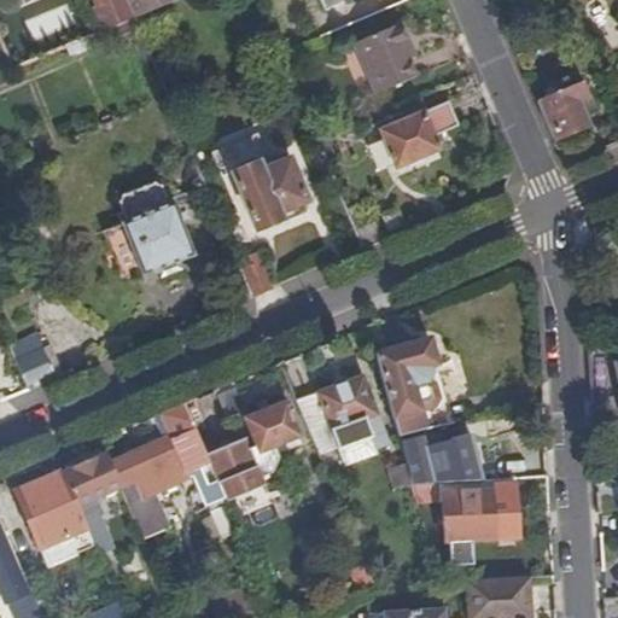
[(88,0),(103,31),(136,17),(172,1),(170,0),(88,0)]
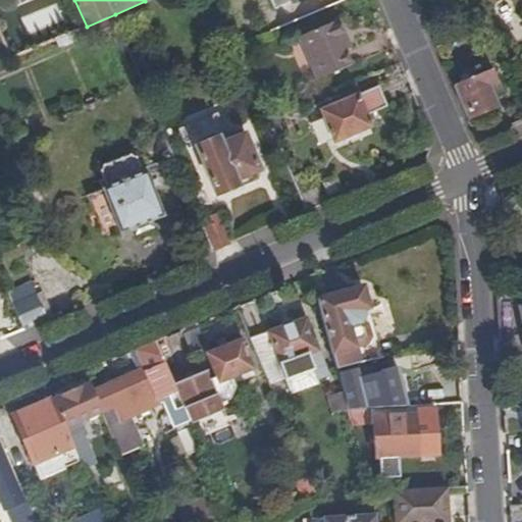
[(280,0),(288,15),(308,6),(305,0),(280,0)]
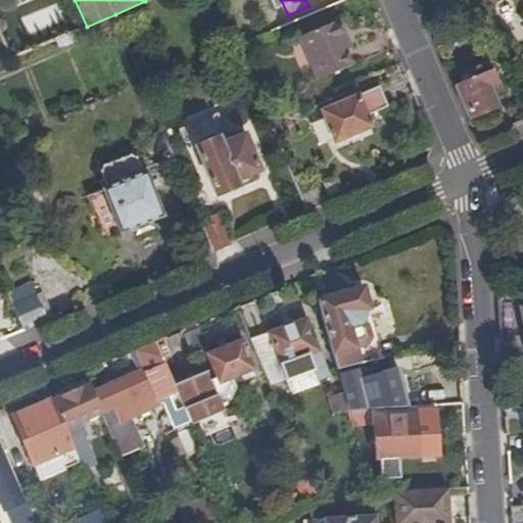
[(302,37),(320,80),(353,64),(341,39),(347,36),(340,20),(302,37)]
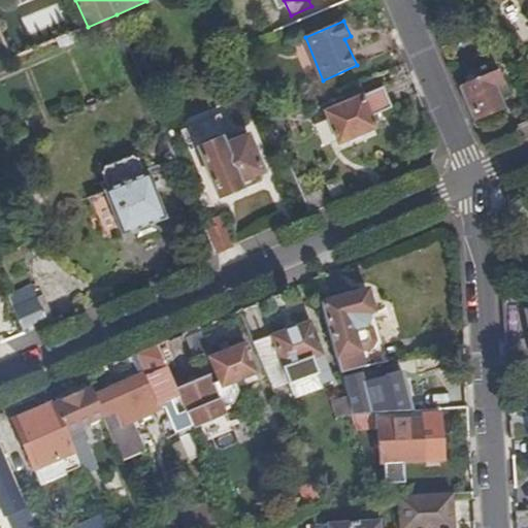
[(461,89),(474,120),(504,107),(501,99),(509,95),(499,69),(460,86),(461,89)]
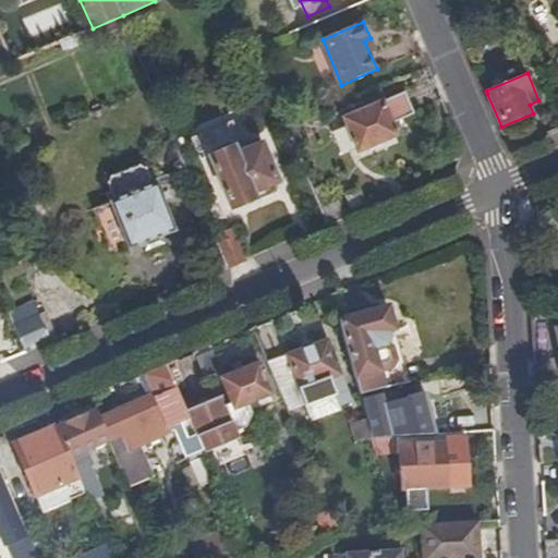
[(404,94),(343,118),(358,153),(398,135),(393,123),(414,114),(404,94)]
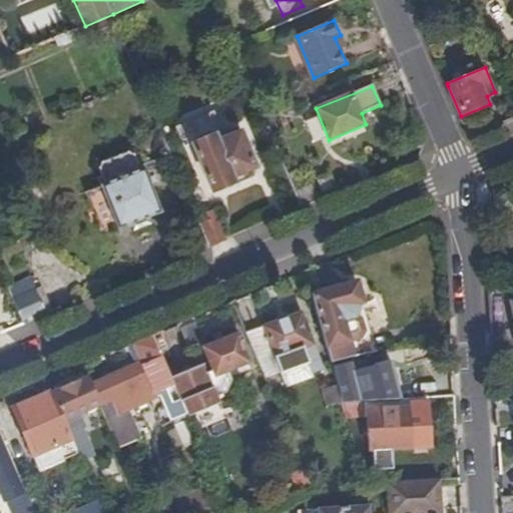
[(216,133),(194,142),(213,190),(235,180),(233,174),(254,165),(240,131),(219,140),(216,133)]
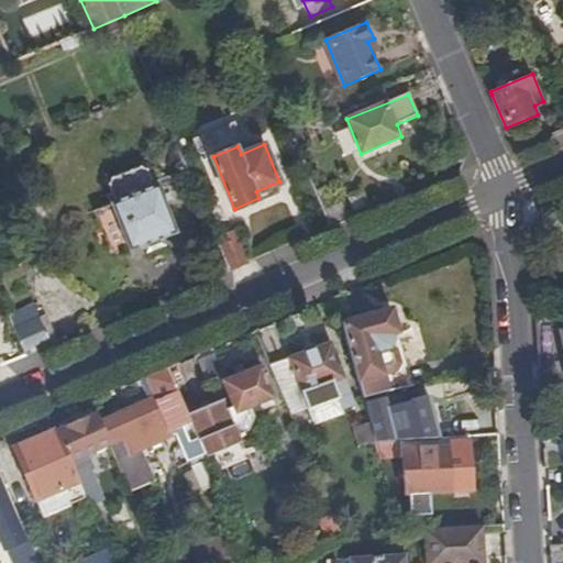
[(131,251),(177,233),(158,186),(154,188),(147,172),(140,169),(113,180),(110,187),(117,203),(112,205),(131,251)]
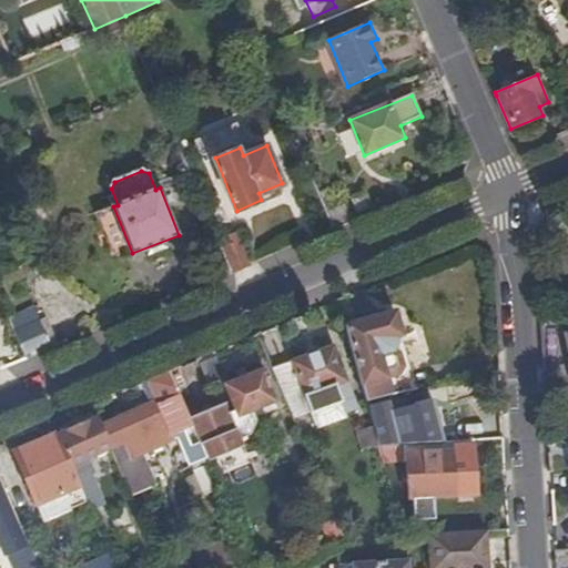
[(237,233),(220,242),(232,272),(246,266),(251,264),(237,233)]
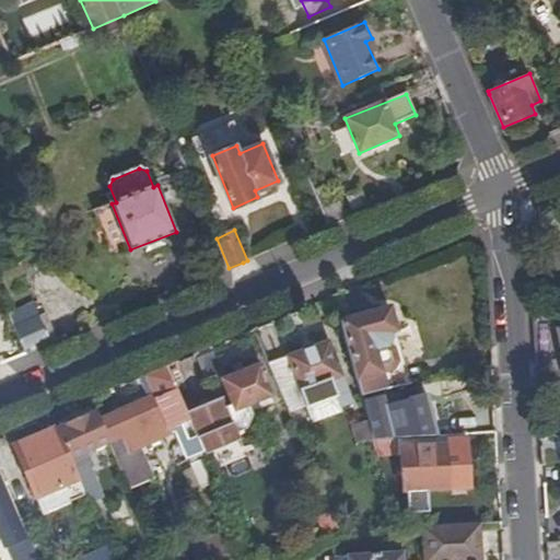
[(11,316),(15,326),(41,315),(36,305),(11,316)]
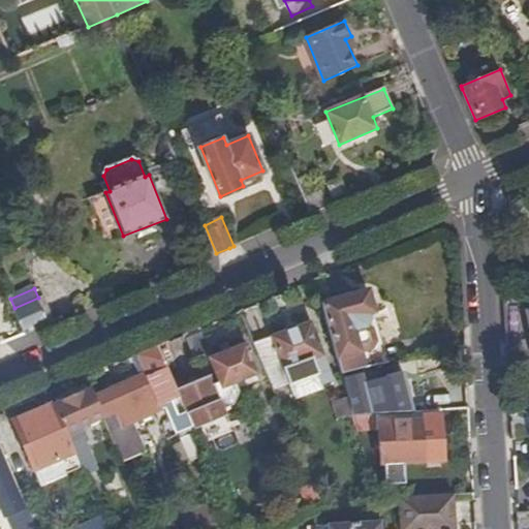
[(367,290),(321,303),(340,372),(358,366),(368,364),(364,348),(370,346),(374,341),(371,330),(365,327),(368,320),(367,314),(372,312),(367,290)]
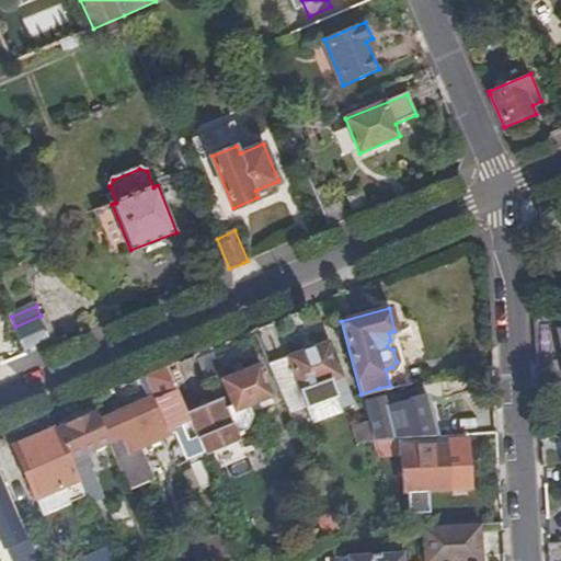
[(41,316),(15,327),(27,355),(42,348),(53,344),(48,336),(53,334),(46,317),(42,319),(41,316)]
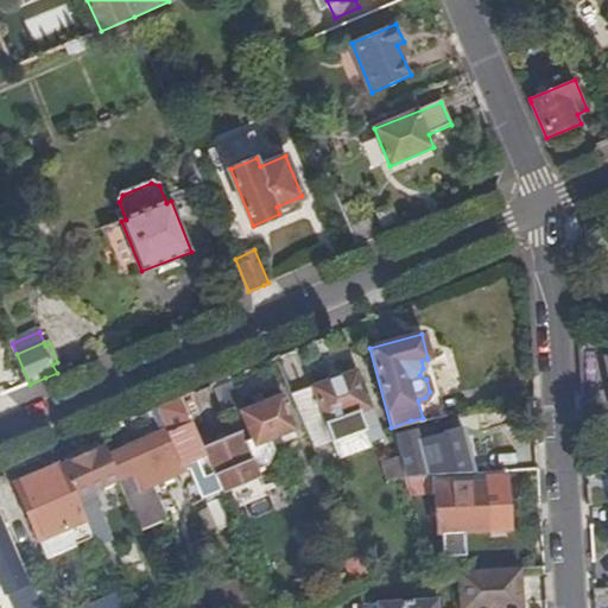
[(355,368),(291,393),(303,420),(321,413),(331,438),(363,426),(362,419),(372,415),(355,368)]
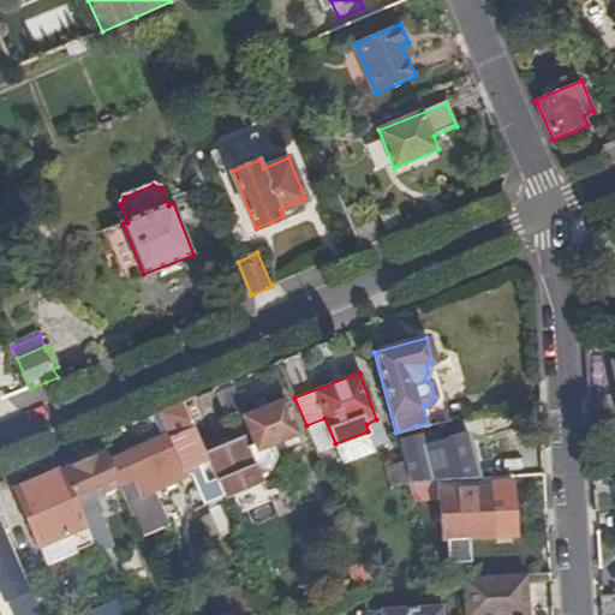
[(219,384),(213,387),(224,410),(227,416),(237,411),(239,407),(239,405),(240,404),(231,380),(219,384)]
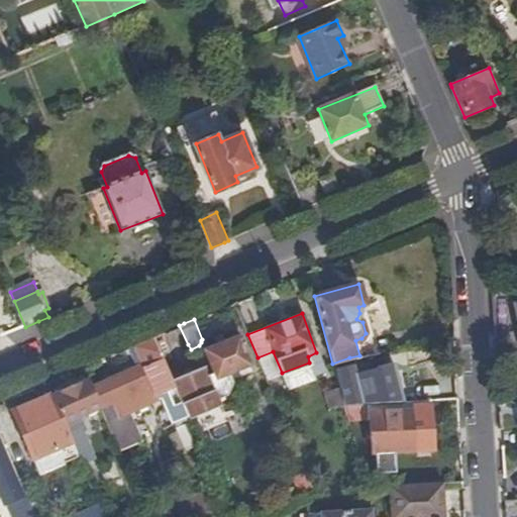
[(187,418),(201,412),(219,403),(215,395),(226,390),(229,388),(229,385),(229,380),(226,373),(238,368),(249,364),(238,334),(216,342),(203,347),(207,357),(213,373),(208,376),(204,365),(203,364),(171,379),(180,402),(187,418)]
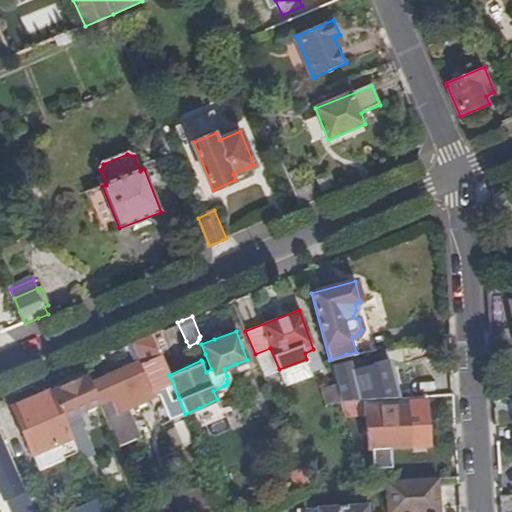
[(105,418),(111,430),(123,425),(117,412),(144,400),(143,399),(155,394),(155,391),(160,389),(165,403),(178,398),(169,375),(166,370),(151,333),(126,343),(134,362),(89,381),(99,403),(105,418)]
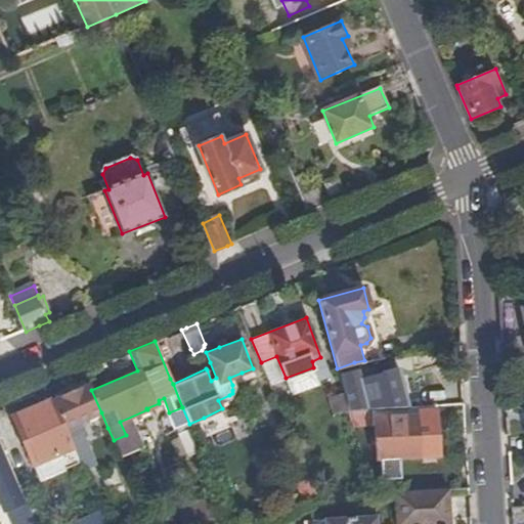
[(173,384),(206,368),(205,364),(170,379),(173,384)]
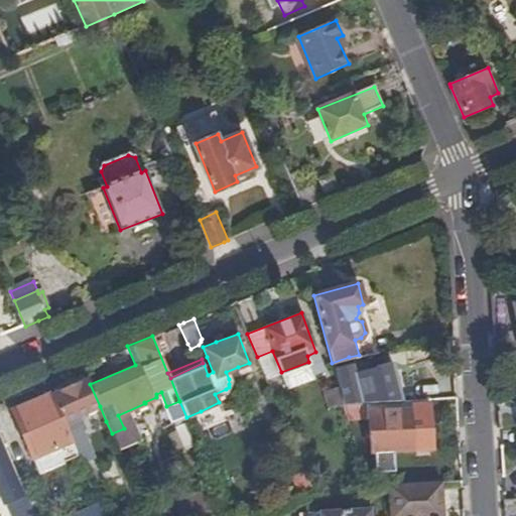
[(334,368),(339,386),(344,405),(362,403),(351,363),(334,368)]
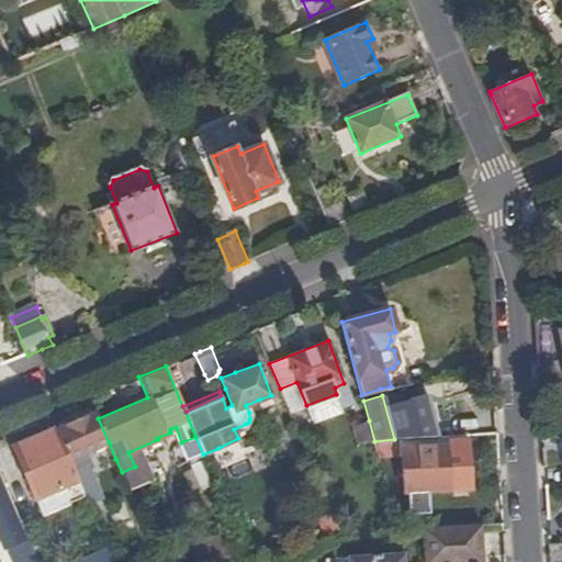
[(56,427),(69,459),(109,442),(98,418),(94,411),(56,427)]
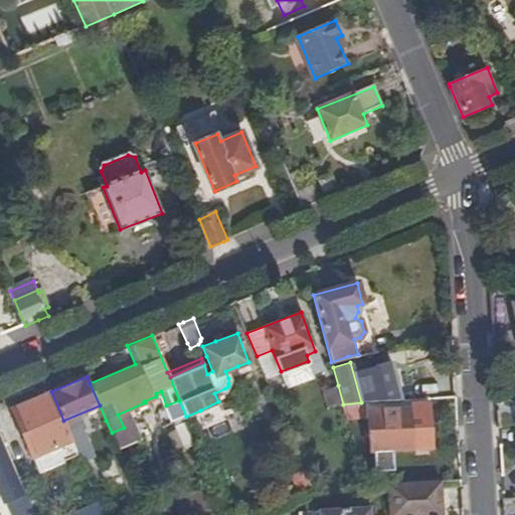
[(46,379),(7,396),(38,470),(78,453),(69,433),(63,420),(51,391),(46,379)]
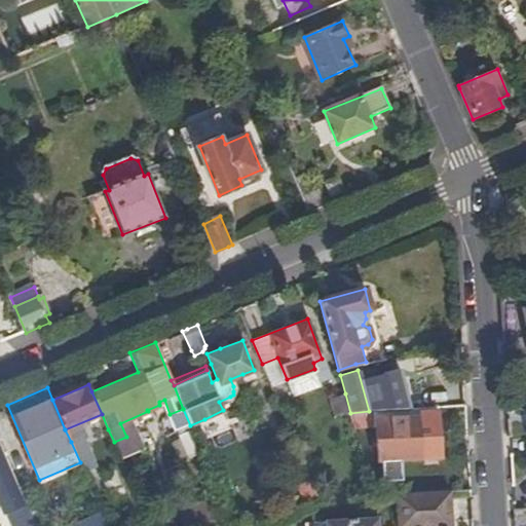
[(350,413),(345,393),(331,398),(336,415),(350,413)]
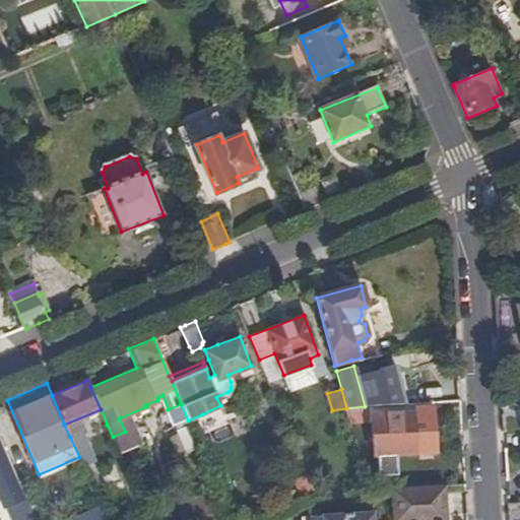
[(519,396),(501,398),(503,433),(518,432),(516,405),(519,404),(519,396)]
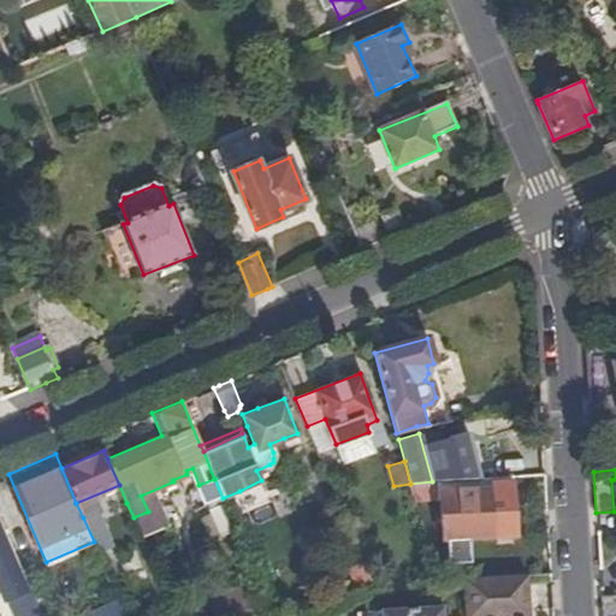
[(490,478),(440,481),(440,491),(490,489),(490,478)]
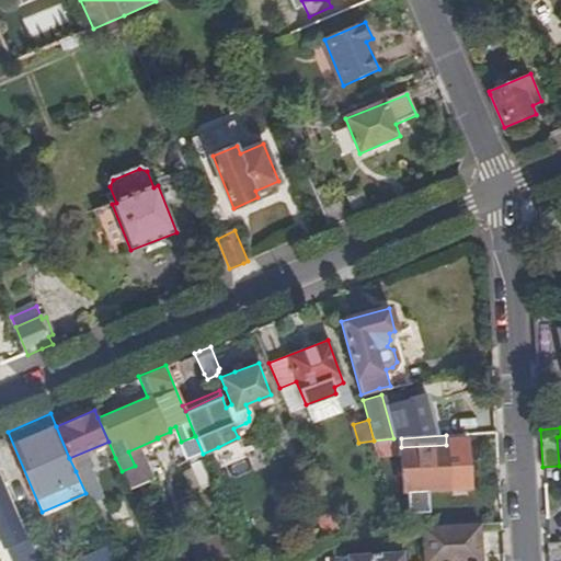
[(374,441),(376,448),(396,448),(395,438),(393,438),(374,441)]
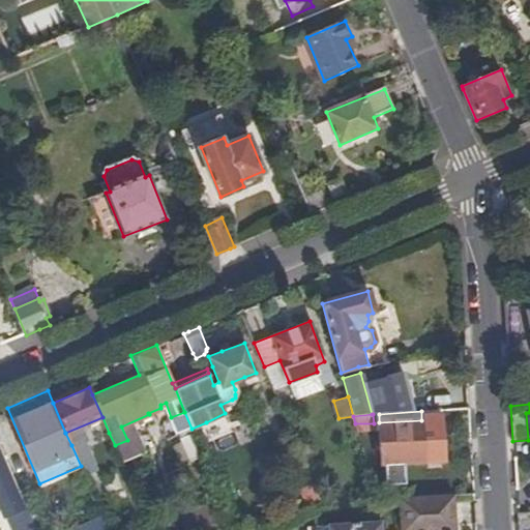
[(421,420),(379,422),(382,464),(424,461),(421,420)]
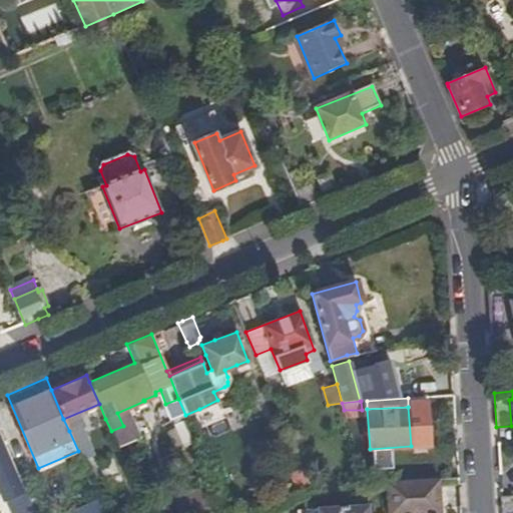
[(197,441),(188,420),(175,426),(184,447),(197,441)]
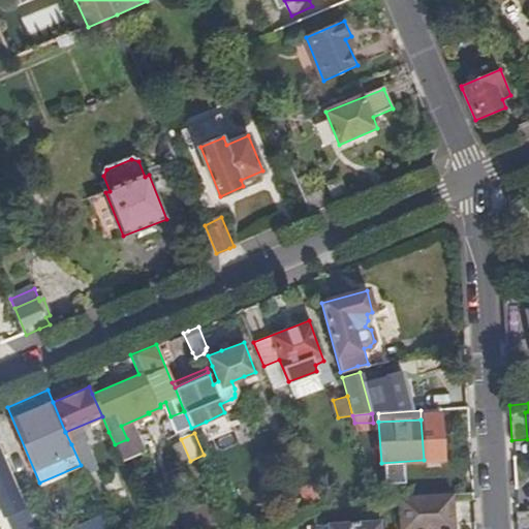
[(81,465),(83,471),(94,466),(84,439),(71,444),(81,465)]
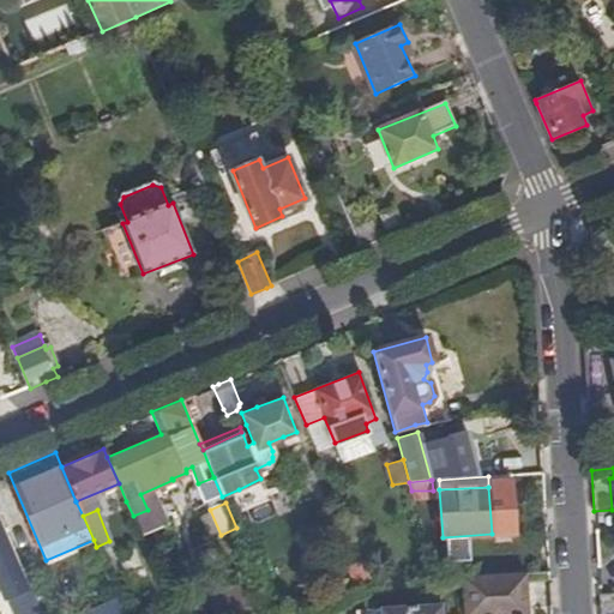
[(0,581),(7,599),(31,589),(24,573),(22,569),(0,517),(0,581)]
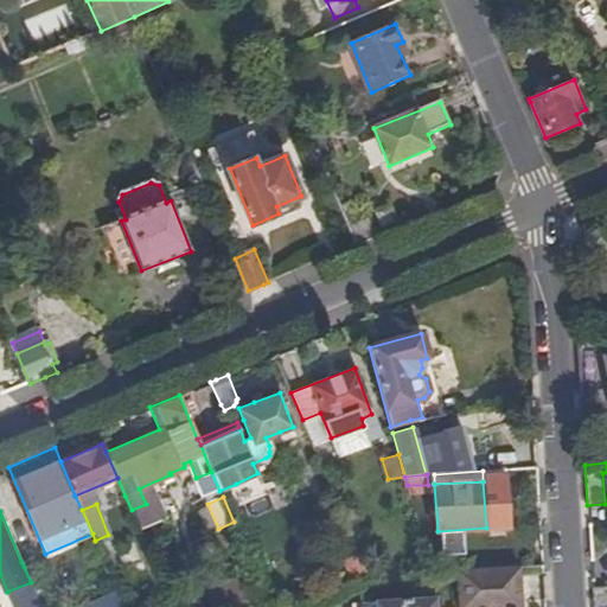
[(522,606),(519,564),(458,568),(459,606),(522,606)]
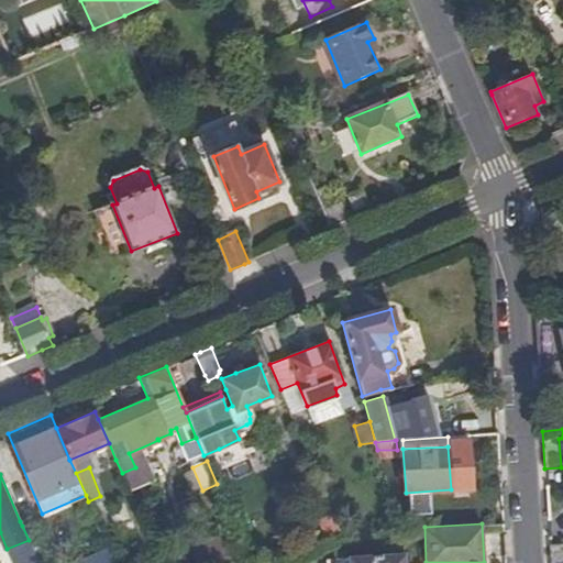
[(329,527),(333,536),(341,532),(337,525),(329,527)]
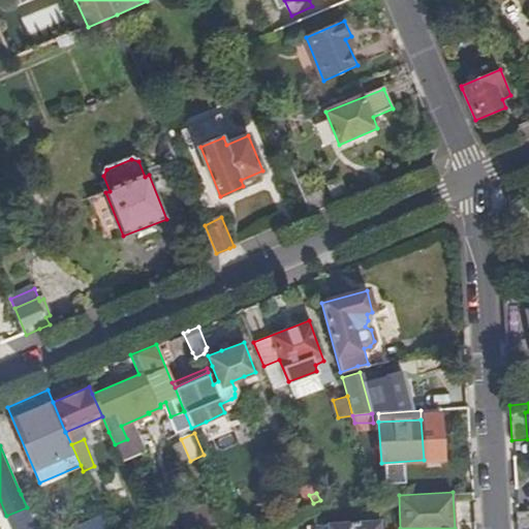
[(35,528),(27,507),(6,516),(11,528),(35,528)]
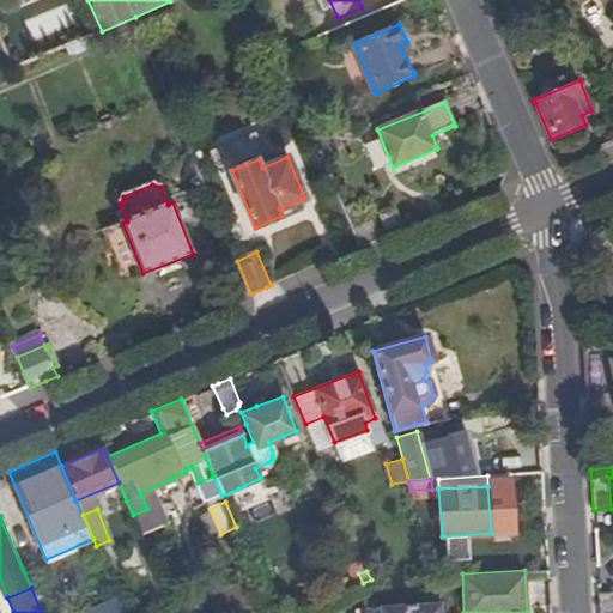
[(444,612),(443,601),(383,612),(444,612)]
